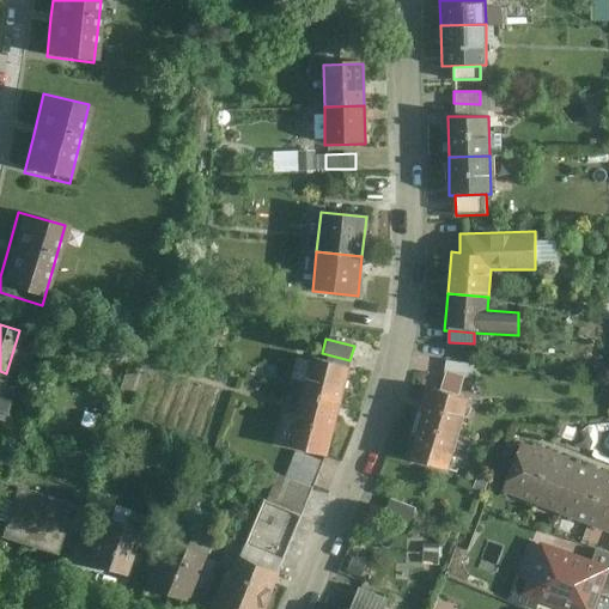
[(300,394),(340,403),(349,367),(309,358),(300,394)]
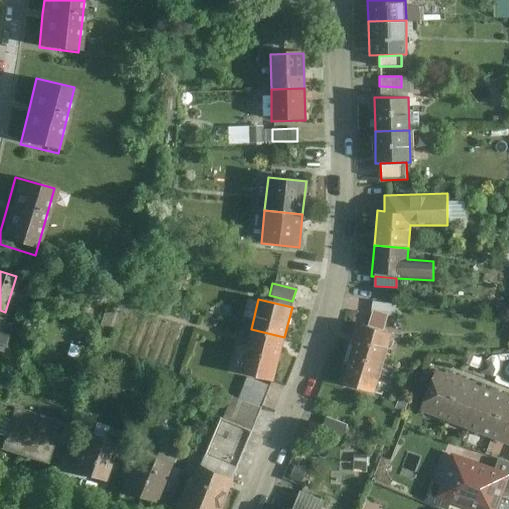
[(395,304),(371,300),(369,312),(393,315),(395,304)]
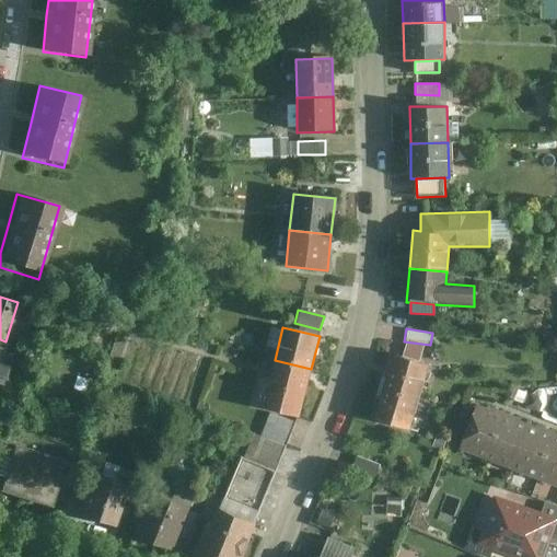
[(9,355),(0,352),(0,381),(1,381),(9,355)]
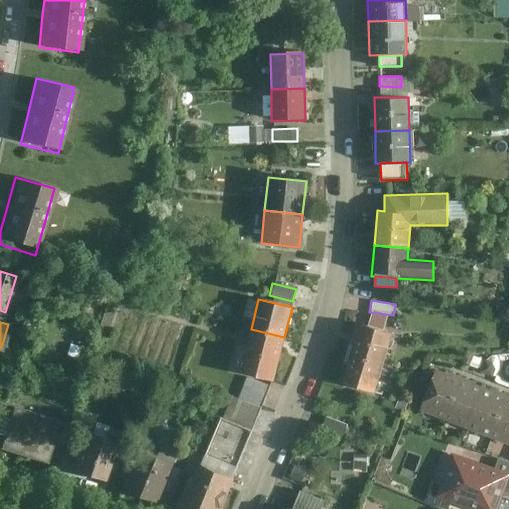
[(380,364),(390,333),(362,324),(352,355),(380,364)]
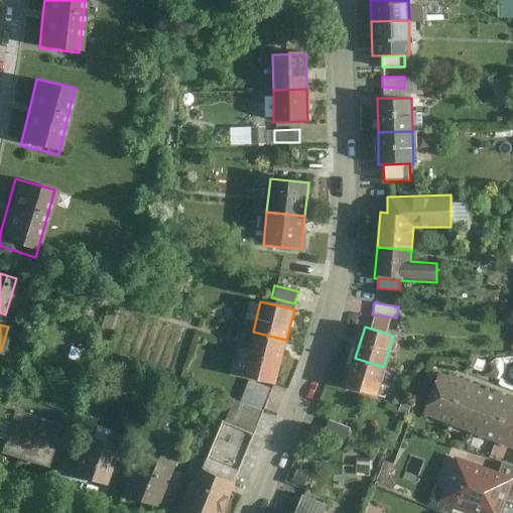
[(275,385),(286,340),(253,332),(242,377),(275,385)]
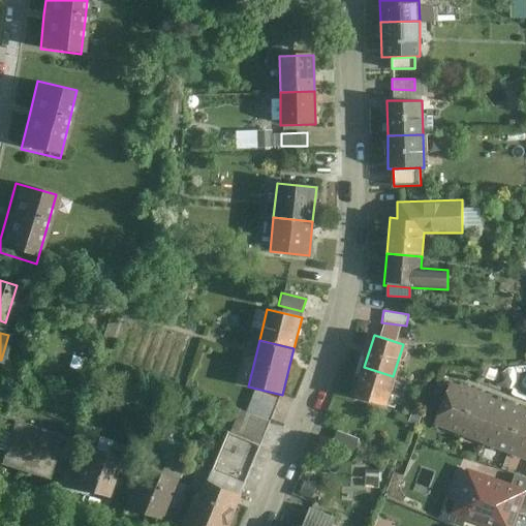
[(393,376),(364,367),(353,398),(383,407),(393,376)]
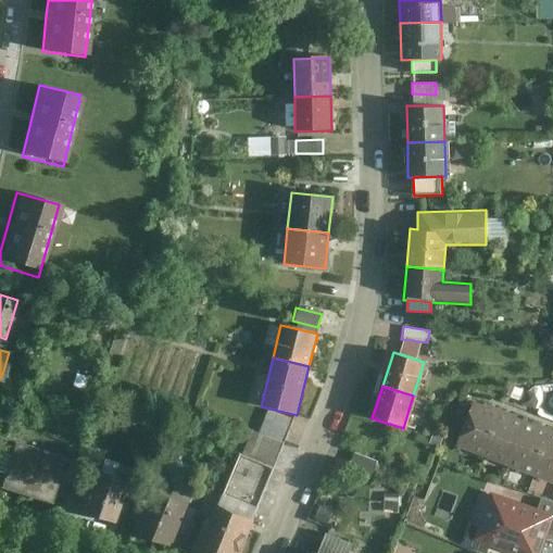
[(500,413),(473,402),(455,447),(482,457),(500,413)]
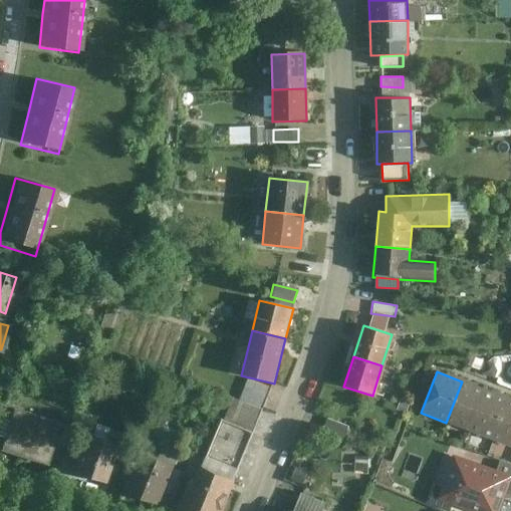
[(261,409),(270,387),(246,376),(237,400),(261,409)]
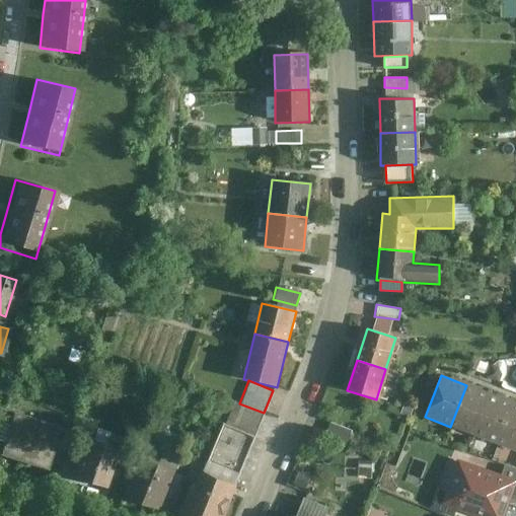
[(466,385),(450,427),(473,436),(490,394),(466,385)]
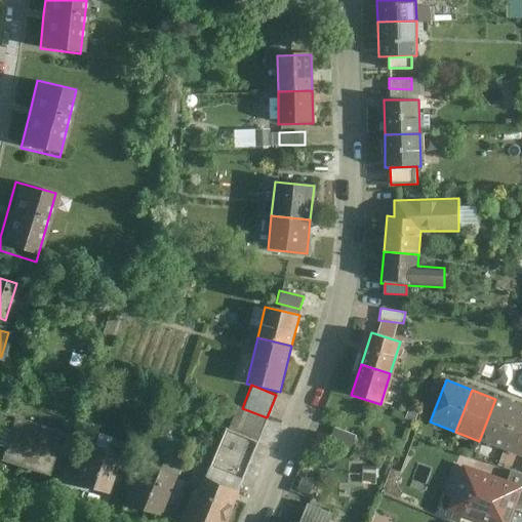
[(519,408),(495,399),(479,441),(503,450),(519,408)]
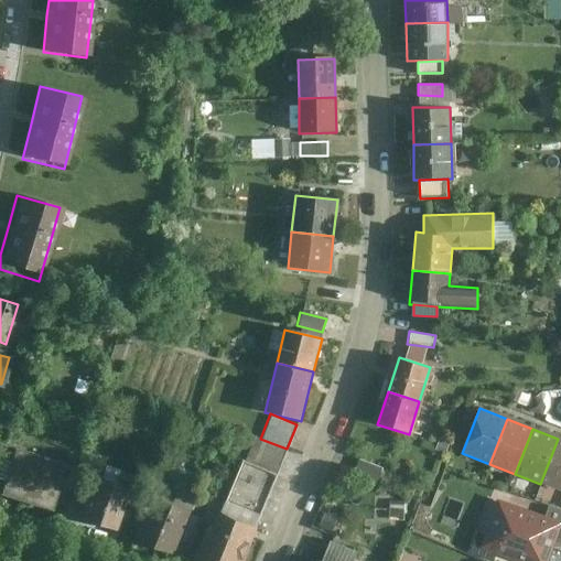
[(277,475),(287,449),(260,439),(254,435),(243,462),(277,475)]
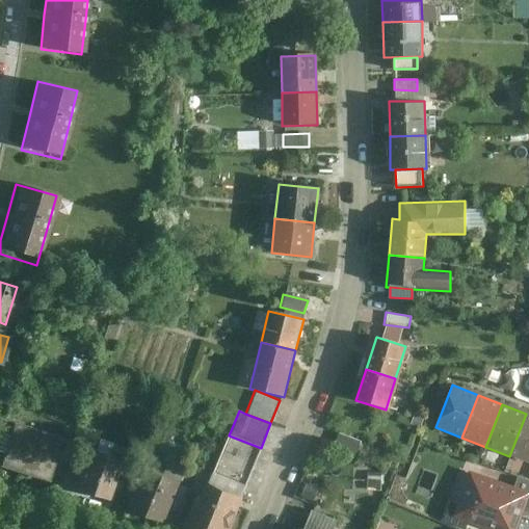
[(528,415),(526,414),(509,456),(528,464),(528,415)]
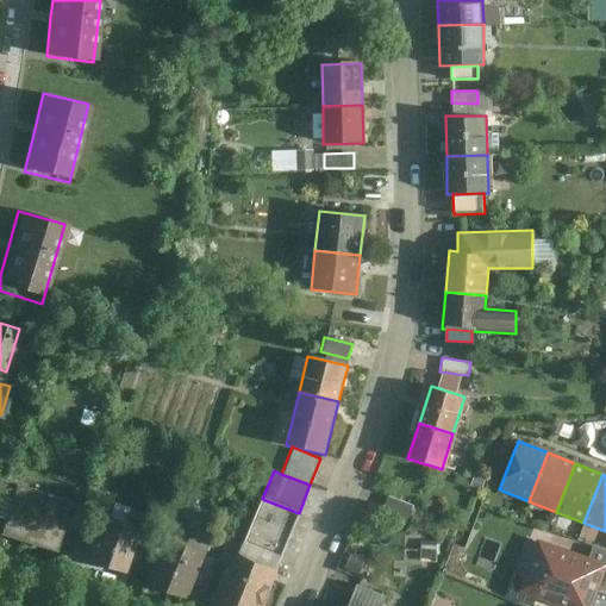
[(69,501),(10,482),(0,512),(0,532),(54,550),(69,501)]
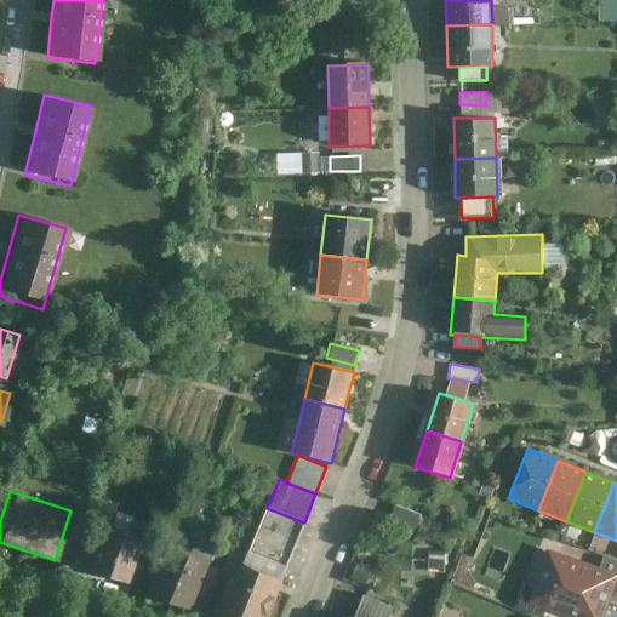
[(418,514),(393,504),(387,519),(412,529),(418,514)]
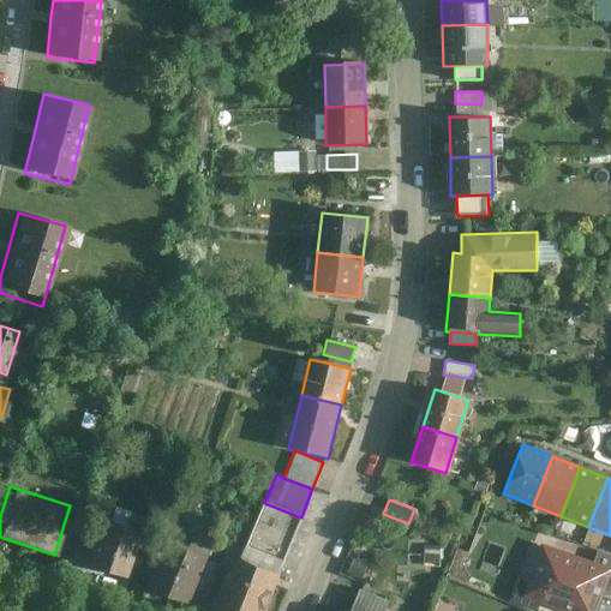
[(301,517),(264,503),(243,547),(283,564),(301,517)]
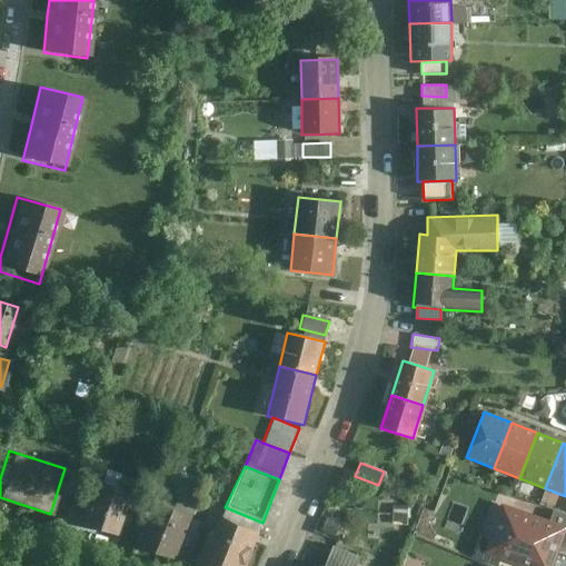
[(129,488),(90,475),(73,519),(113,533),(129,488)]
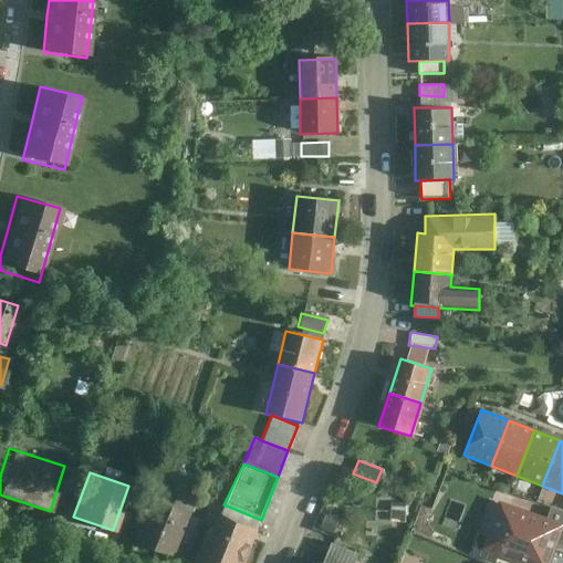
[(156,494),(139,538),(177,552),(194,508),(156,494)]
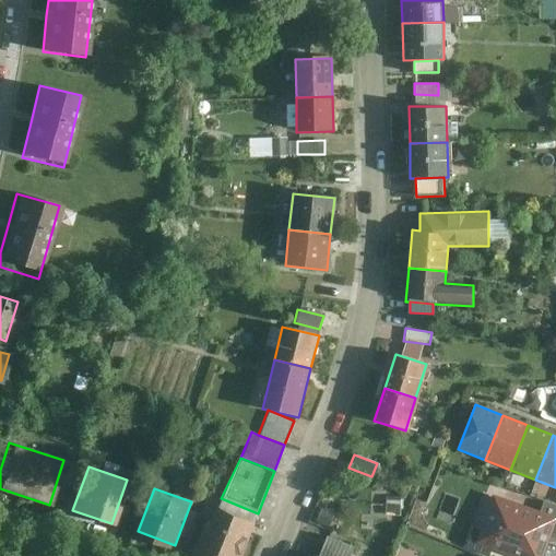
[(539,512),(492,495),(474,544),(507,555),(544,555),(552,535),(555,536),(555,506),(543,501),(539,512)]
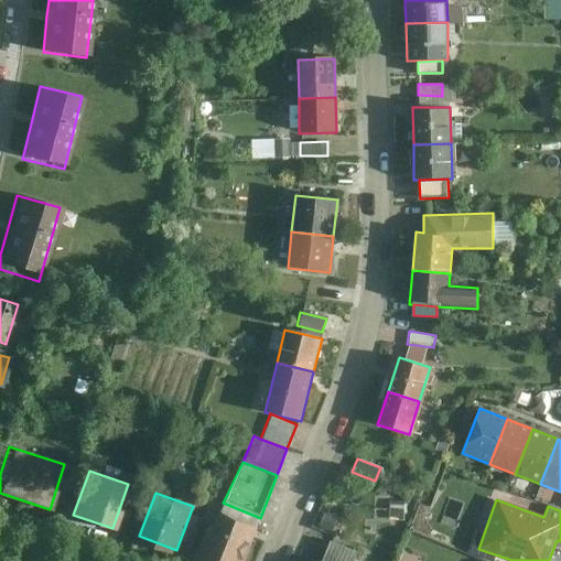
[(243,560),(257,530),(216,514),(197,560),(201,560),(243,560)]
